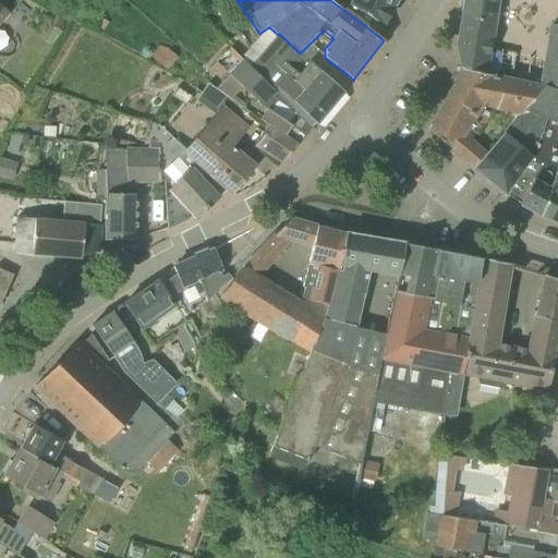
[(353,8),(350,14),(377,35),(383,25),(384,25),(398,0),(397,0),(352,0),(350,5),(353,8)]
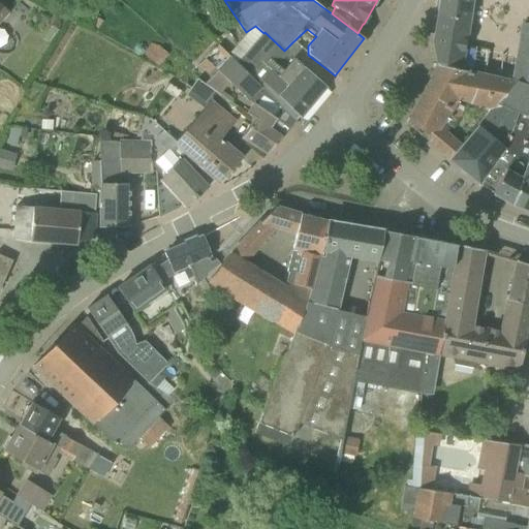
[(459,70),(515,83),(516,82),(517,81),(528,84),(528,24),(524,24),(518,58),(488,53),(489,51),(463,47),(469,0),(438,0),(436,19),(433,42),(436,64),(438,65),(460,68),(459,70)]
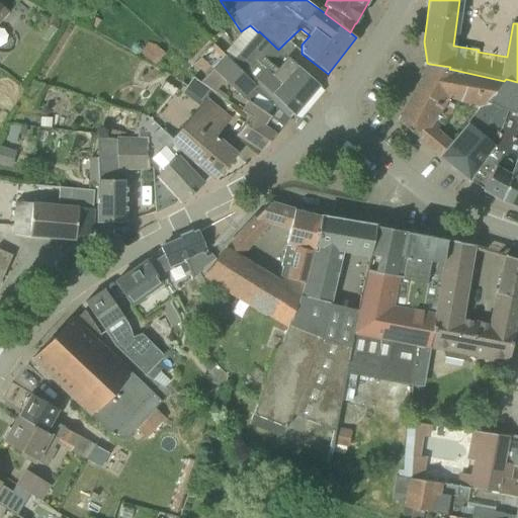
[(248,70),(245,73),(293,115),(319,86),(278,50),(259,31),(258,32),(236,58),(241,63),(248,70)]
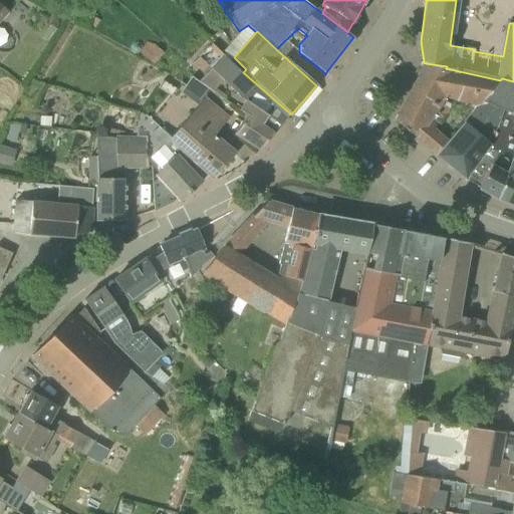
[(240,111),(248,116),(235,135),(260,151),(288,118),(254,85),(211,43),(193,64),(205,75),(211,68),(242,99),(243,98),(247,101),(240,111)]
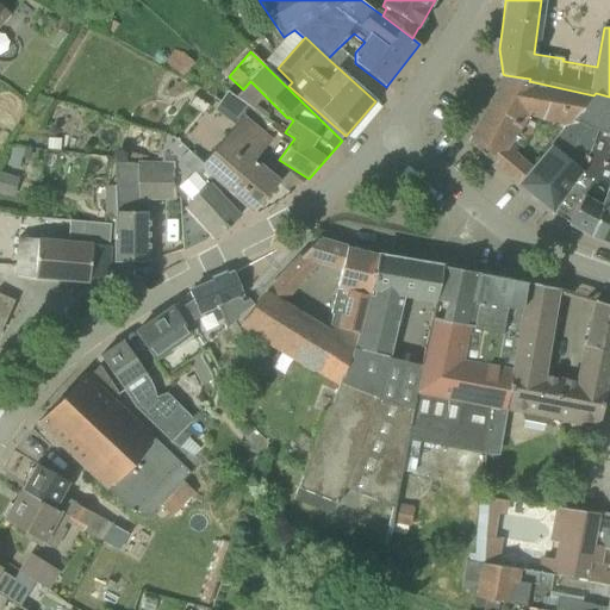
[(497,114),(520,128),(524,117),(571,124),(596,94),(595,94),(593,95),(529,81),(505,75),(486,110),(497,114)]
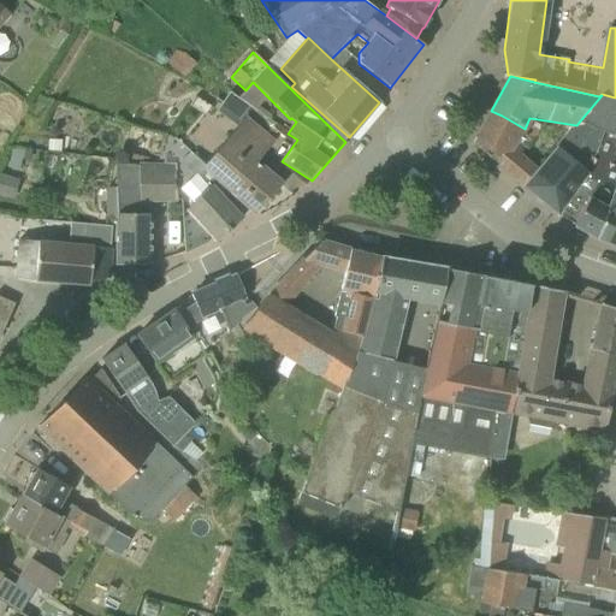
[(615,100),(602,95),(576,125),(556,149),(581,170),(594,153),(600,131),(615,137),(615,100)]
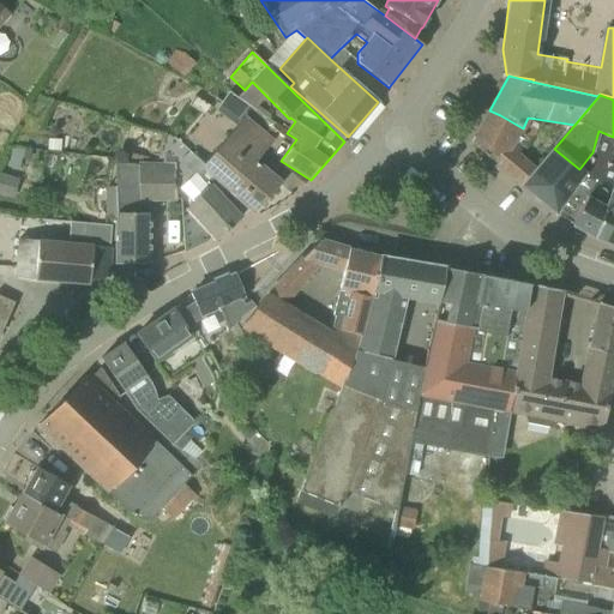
[(523,128),(500,115),(489,110),(471,145),(503,170),(513,148),(507,143),(523,128)]
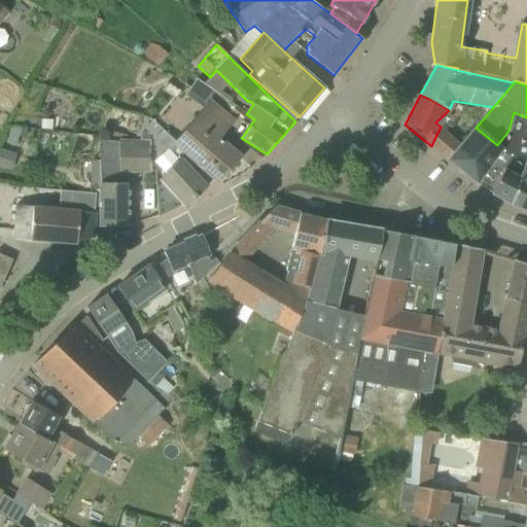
[(218,181),(239,157),(217,139),(232,123),(211,104),(176,144),(202,168),(218,181)]
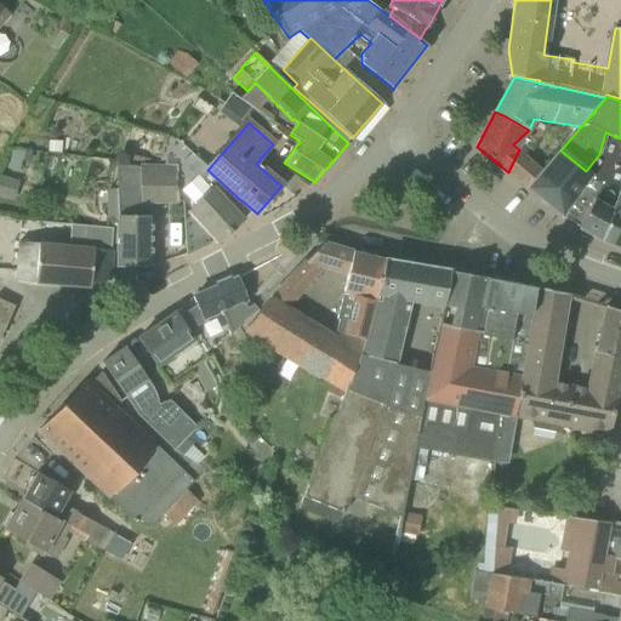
[(576,229),(600,188),(616,198),(620,184),(620,138),(605,132),(599,154),(586,171),(560,151),(528,188),(545,203),(576,229)]
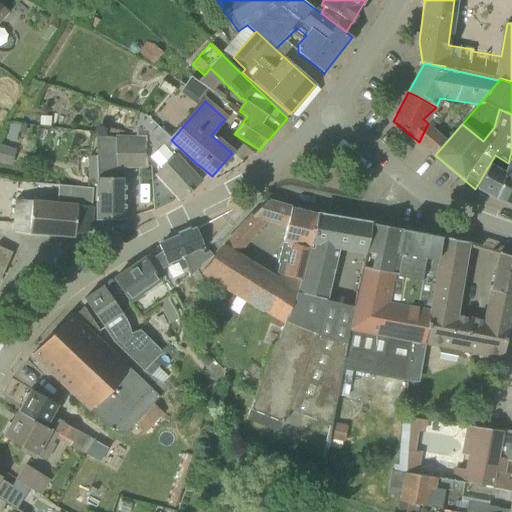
[(97,179),(96,221),(125,220),(126,178),(118,178),(118,168),(148,167),(147,141),(102,137),(96,137),(97,179)]
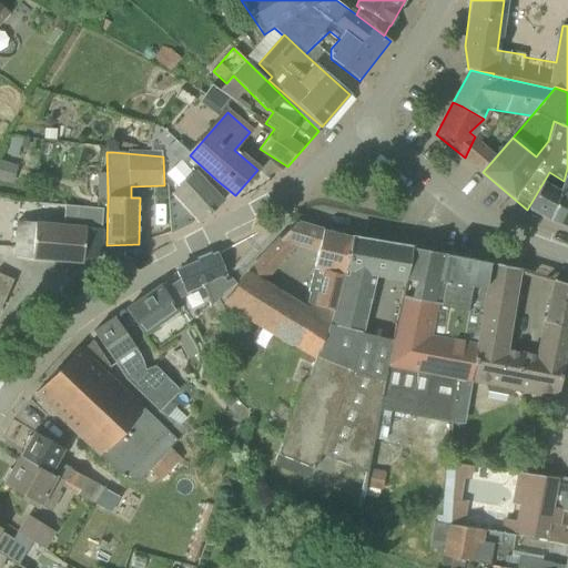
[(0,159),(0,175),(13,180),(17,163),(0,159)]
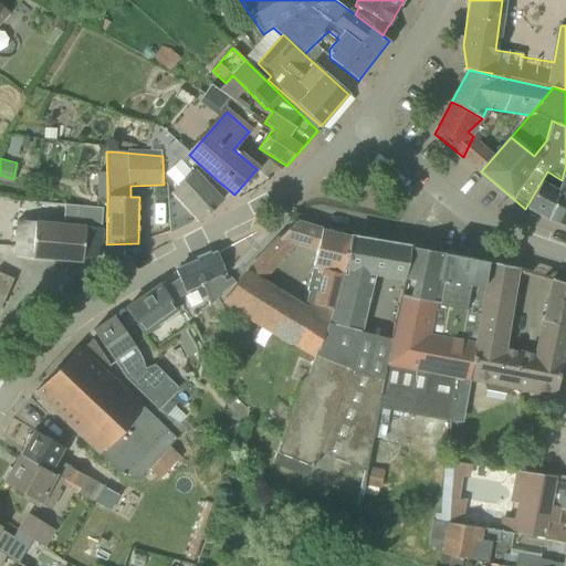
[(174,197),(168,202),(169,233),(191,223),(195,219),(197,221),(206,212),(208,215),(221,201),(195,173),(192,175),(181,163),(169,175),(179,186),(171,194),(174,197)]
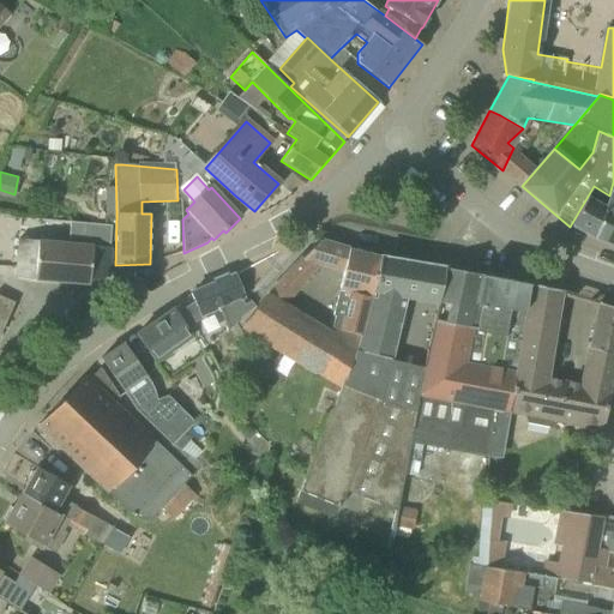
[(613,182),(609,196),(594,186),(570,227),(594,238),(613,245),(613,182)]
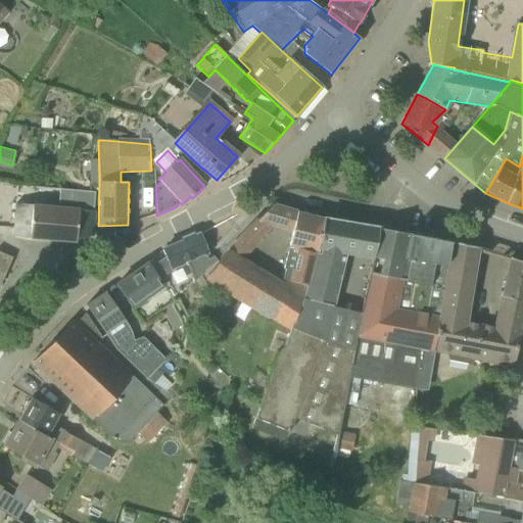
[(94,212),(93,212),(95,193),(80,191),(79,209),(34,205),(36,187),(26,186),(24,204),(15,204),(13,237),(76,242),(77,240),(92,237),(94,212)]
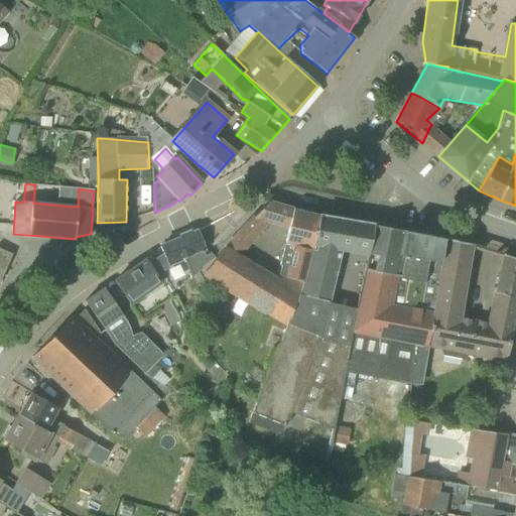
[(301,283),(319,217),(267,203),(224,248),(215,260),(204,273),(286,326),(296,298),(299,283),(301,283)]
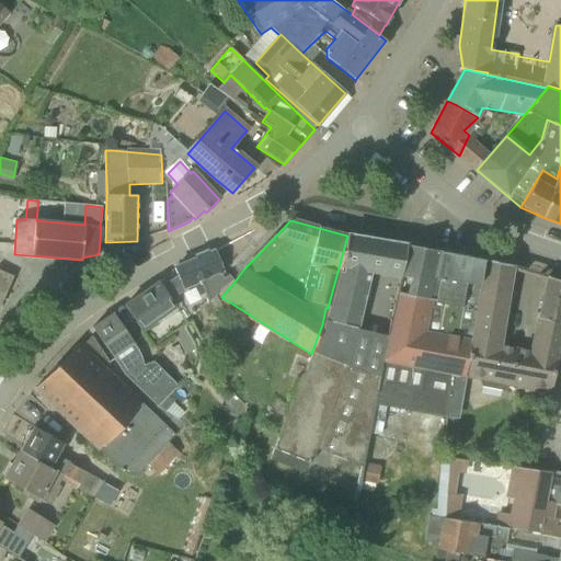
[(346,366),(355,332),(371,266),(404,273),(410,245),(347,236),(328,308),(324,321),(281,432),(270,460),(306,474),(318,446),(364,464),(375,404),(374,403),(379,376),(350,367),(346,366)]
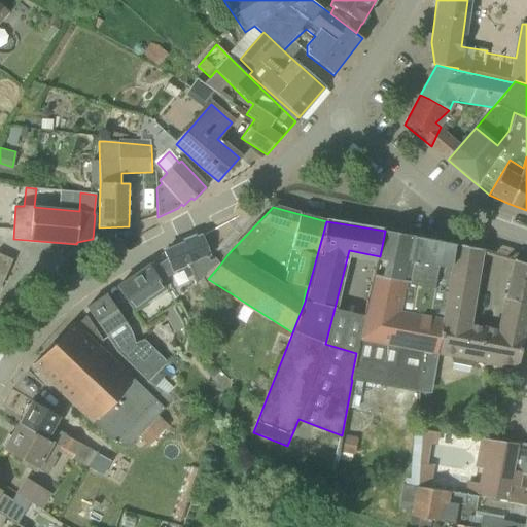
[(385,231),(380,256),(376,276),(410,282),(413,261),(408,260),(412,236),(385,231)]
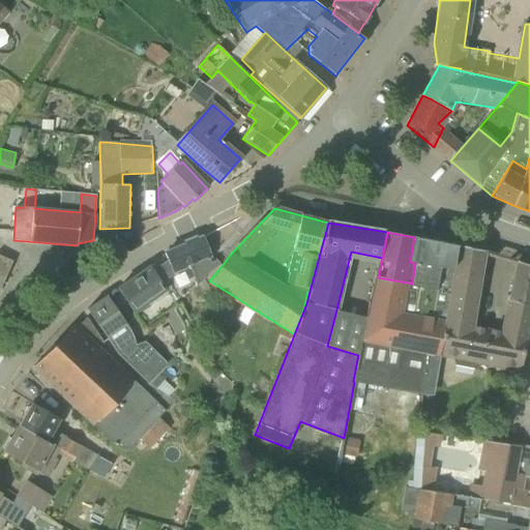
[(367,308),(365,321),(361,341),(358,355),(353,381),(354,382),(421,394),(424,353),(439,356),(445,324),(444,324),(444,323),(450,286),(457,245),(414,237),(410,262),(415,263),(412,284),(378,277),(371,308),(367,308)]
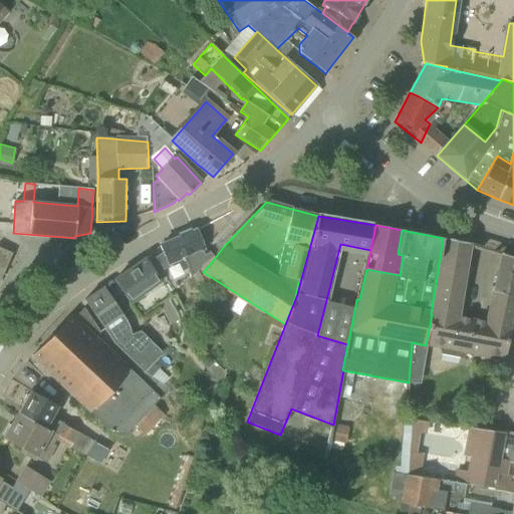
[(210,281),(203,272),(214,259),(210,252),(205,255),(195,232),(160,247),(163,254),(149,264),(146,259),(113,281),(130,303),(161,282),(156,275),(169,266),(168,264),(183,258),(191,277),(194,275),(203,287),(210,281)]
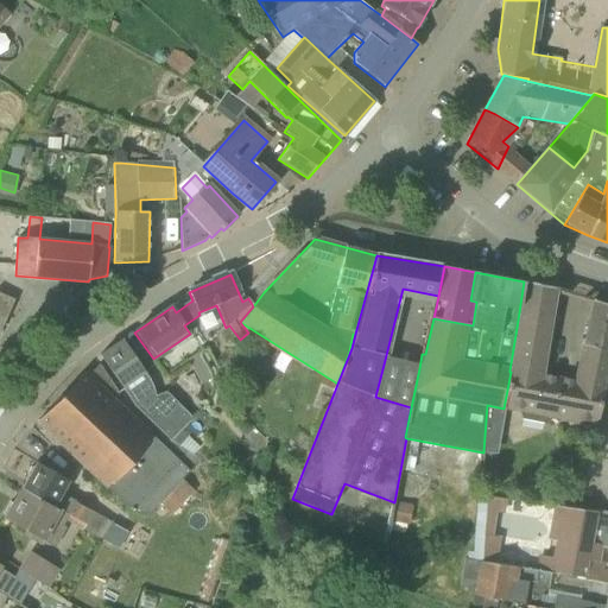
[(524,282),(517,328),(510,371),(525,374),(540,377),(555,287),(524,282)]
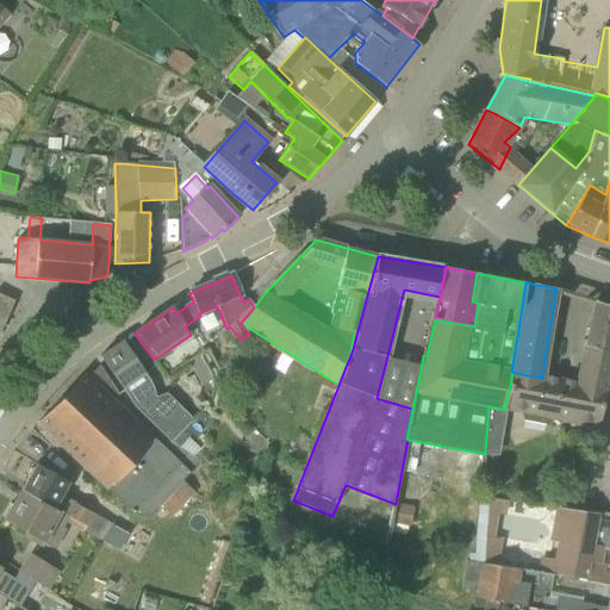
[(0,334),(14,302),(0,294),(0,334)]
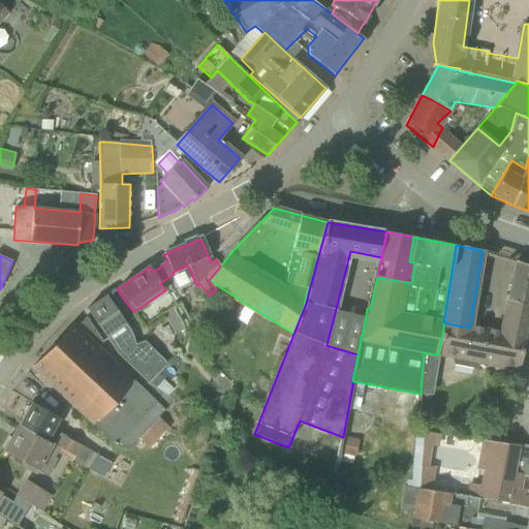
[(528,305),(528,265),(516,260),(507,301),(528,305)]
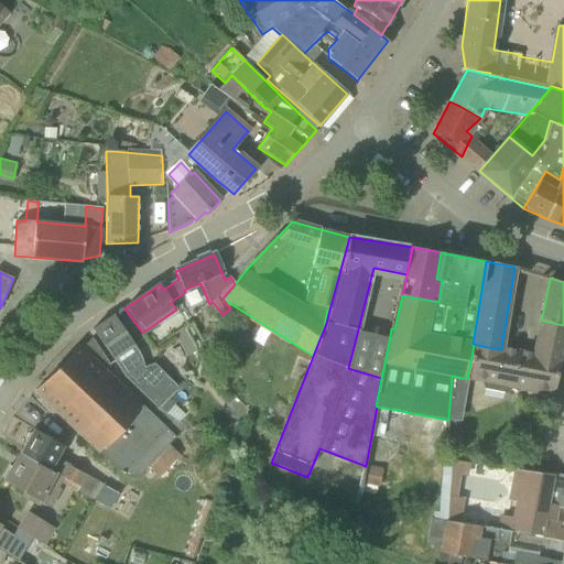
[(125,377),(149,400),(158,410),(179,389),(159,369),(152,376),(144,368),(139,354),(114,316),(93,331),(125,377)]
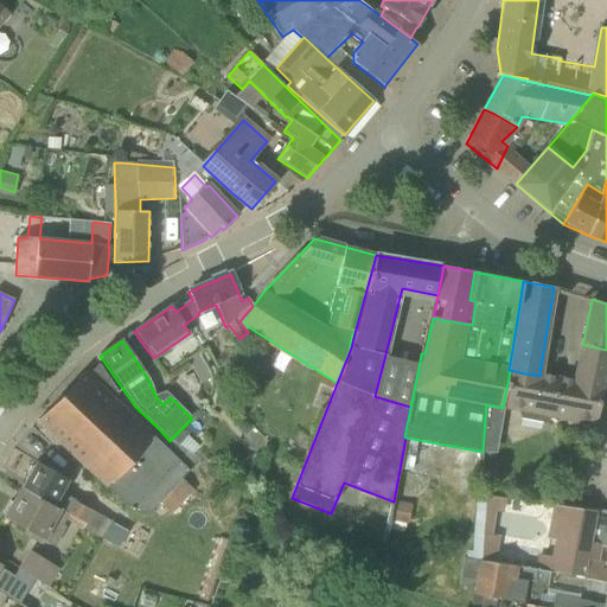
[(540,376),(524,374),(509,370),(509,371),(510,371),(503,408),(594,425),(606,365),(606,350),(582,345),(575,383),(540,376)]
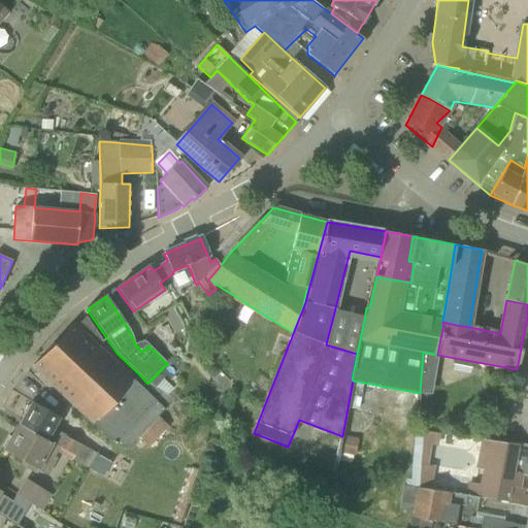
[(92,340),(97,334),(86,317),(76,327),(73,323),(32,367),(114,444),(129,448),(138,438),(158,418),(174,399),(167,395),(147,384),(139,374),(134,381),(92,340)]
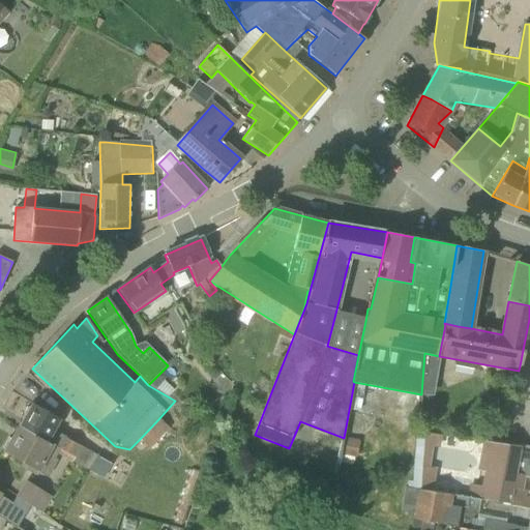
[(168,365),(148,385),(168,396),(173,391),(164,381),(166,379),(170,383),(183,366),(174,358),(168,365)]
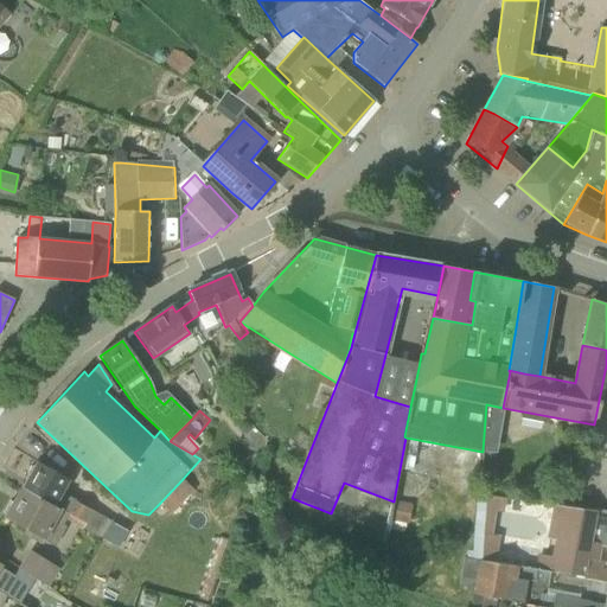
[(29,477),(21,489),(87,525),(83,530),(101,540),(112,523),(62,494),(69,480),(37,462),(34,466),(31,467),(30,468),(27,473),(27,474),(29,477)]
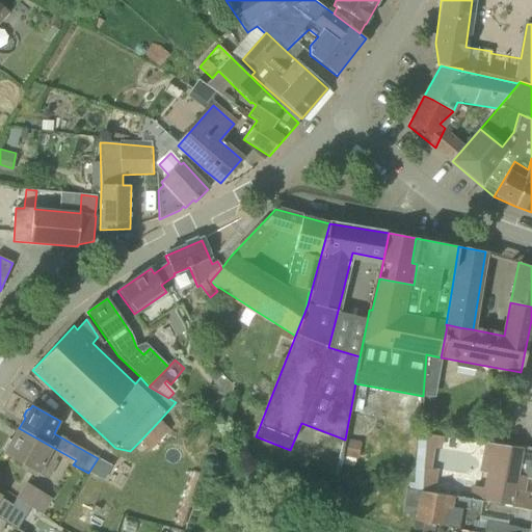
[(169,430),(159,421),(139,442),(149,451),(169,430)]
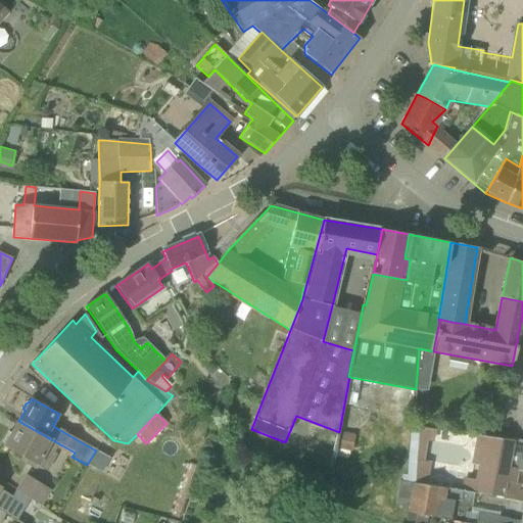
[(25,458),(22,461),(36,469),(38,465),(47,470),(55,456),(52,454),(56,446),(65,453),(64,455),(70,458),(72,457),(75,453),(18,421),(11,433),(8,432),(2,442),(5,444),(4,446),(25,458)]
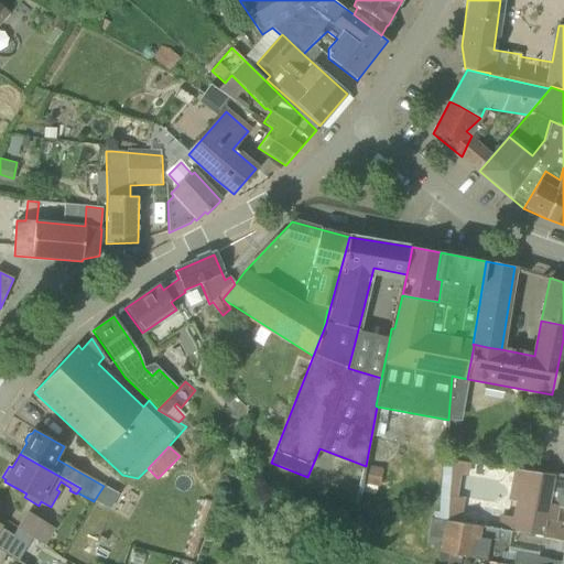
[(499,516),(496,530),(511,532),(511,531),(534,535),(534,537),(563,541),(563,543),(563,544),(563,543),(563,477),(535,473),(513,469),(507,501),(514,502),(511,518),(499,516)]
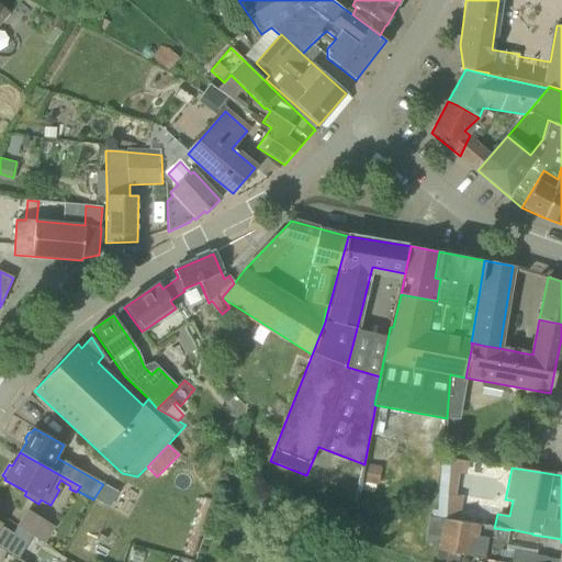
[(27,512),(18,527),(44,544),(54,528),(27,512)]
